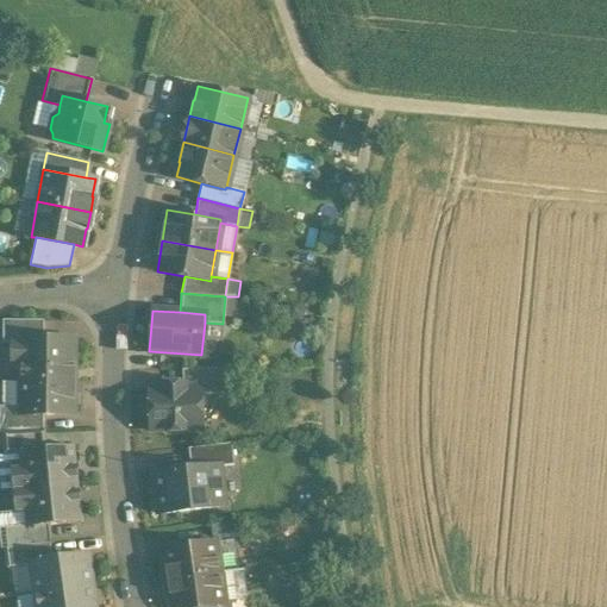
[(42,320),(1,320),(2,343),(12,343),(12,342),(20,342),(20,338),(42,338),(42,320)]
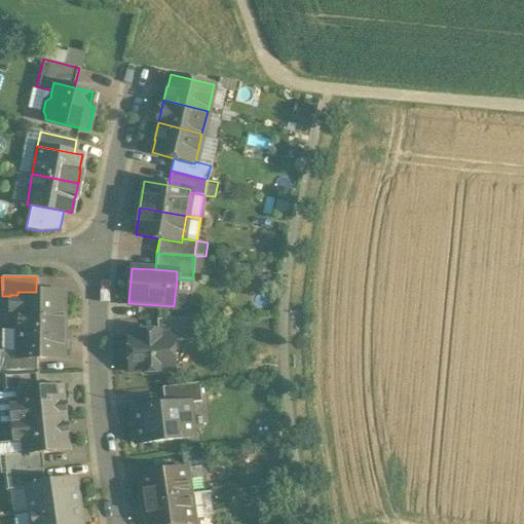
[(36,292),(17,292),(17,295),(10,295),(10,296),(10,313),(17,313),(16,329),(63,330),(63,292),(36,292)]
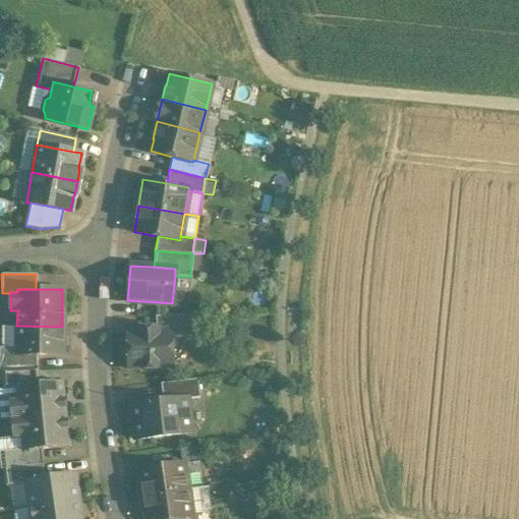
[(189,315),(155,315),(156,328),(157,328),(157,332),(171,332),(171,338),(190,337),(189,315)]
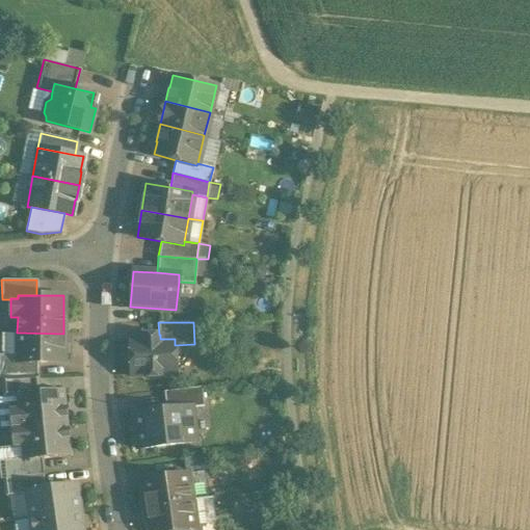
[(17,333),(0,333),(0,354),(17,354),(17,333)]
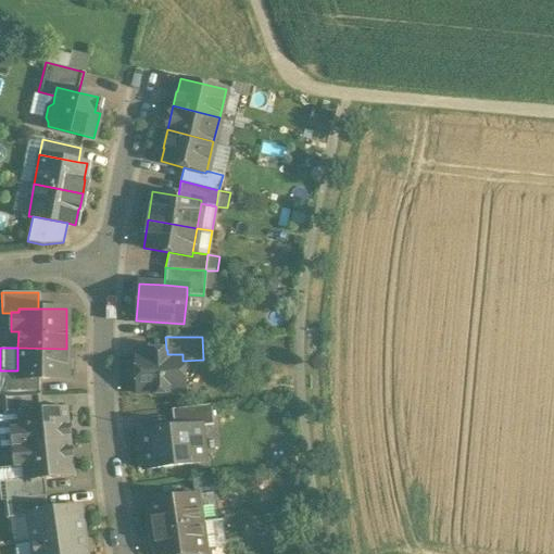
[(66,349),(17,348),(17,370),(17,378),(38,378),(66,378),(66,349)]
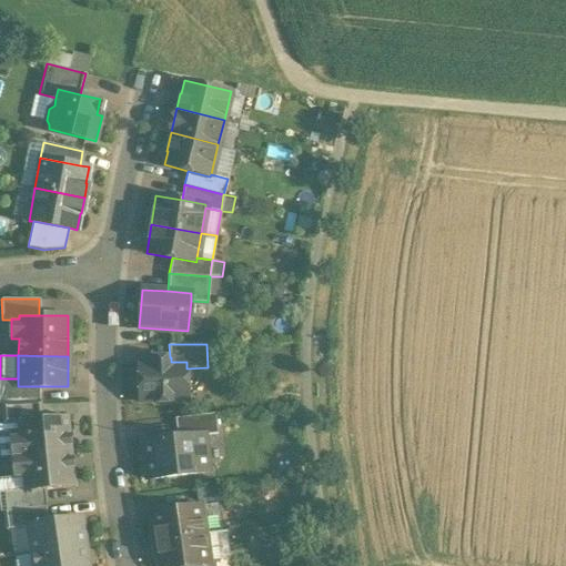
[(187,362),(171,362),(171,357),(170,357),(151,359),(151,363),(139,363),(140,401),(155,400),(155,402),(170,402),(170,400),(188,400),(187,369),(187,362)]
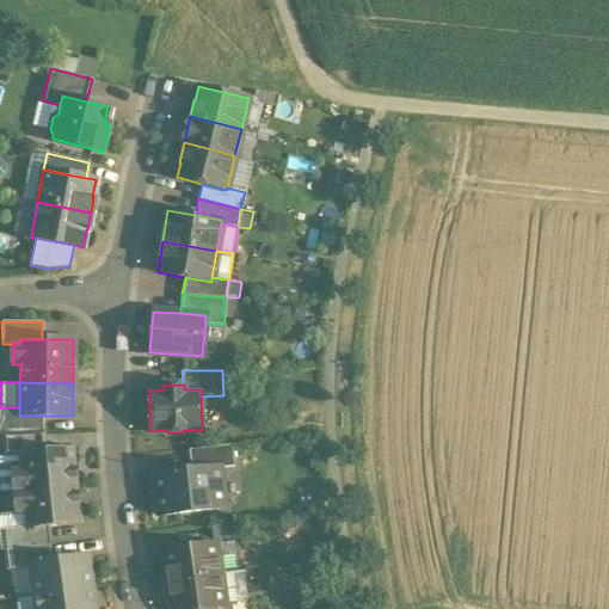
[(42,416),(19,416),(19,407),(0,407),(0,434),(1,434),(42,432),(42,416)]
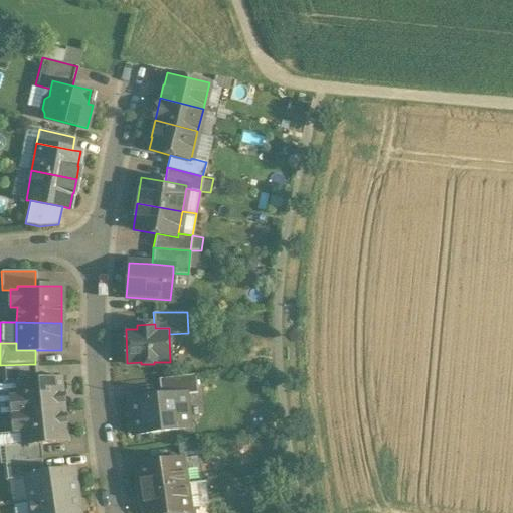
[(35,364),(1,365),(3,384),(15,383),(38,379),(37,364),(35,364)]
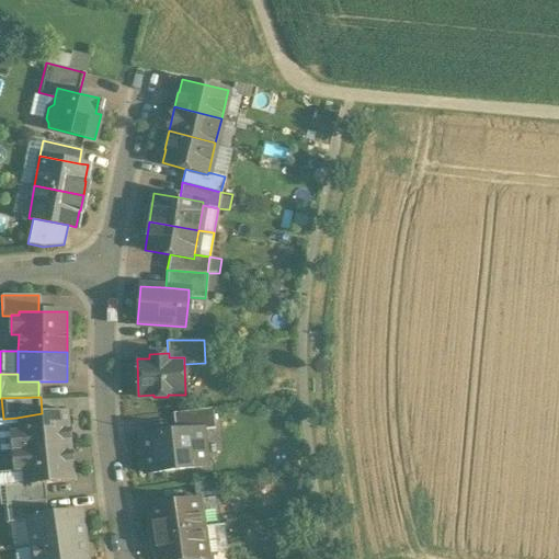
[(212,408),(173,413),(175,431),(201,428),(202,430),(214,428),(212,408)]
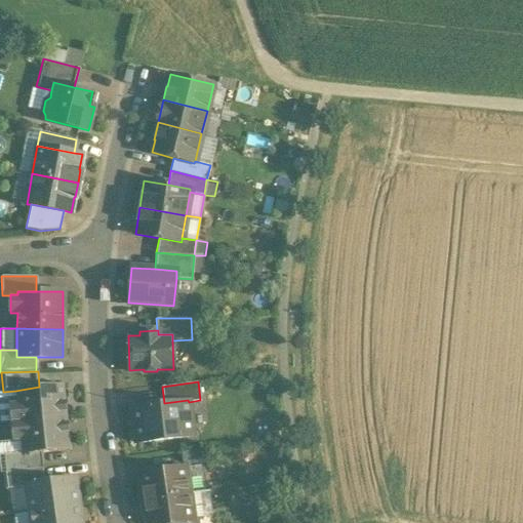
[(63,385),(39,387),(15,391),(17,403),(9,404),(11,423),(66,416),(66,411),(67,411),(66,402),(65,402),(63,385)]
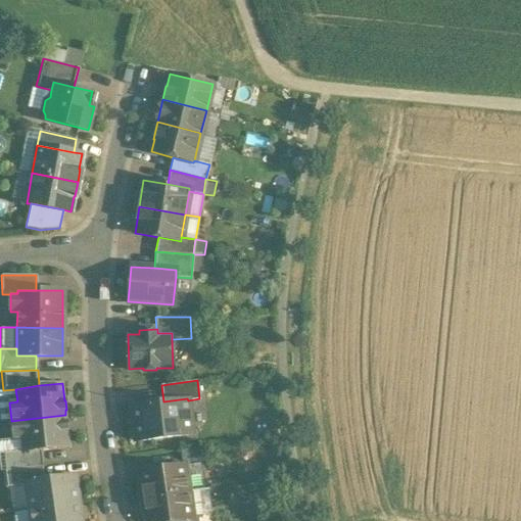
[(163,401),(131,406),(136,441),(191,435),(188,400),(187,398),(163,401)]
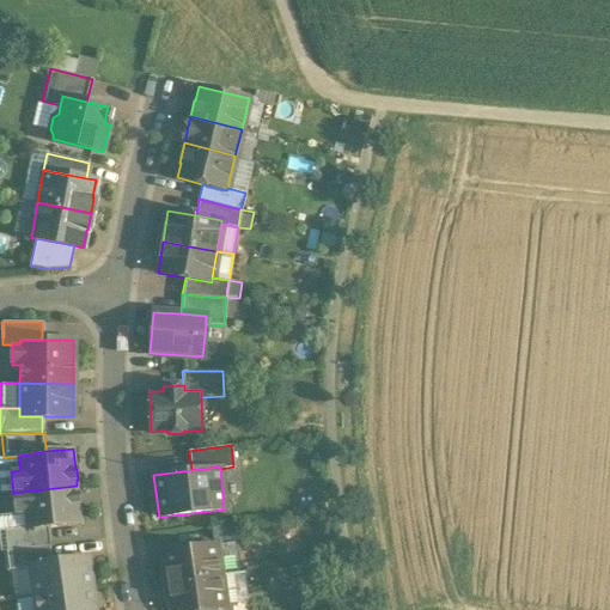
[(77,486),(13,493),(14,514),(24,513),(25,529),(26,530),(47,528),(80,524),(79,504),(80,504),(79,493),(78,494),(77,486)]
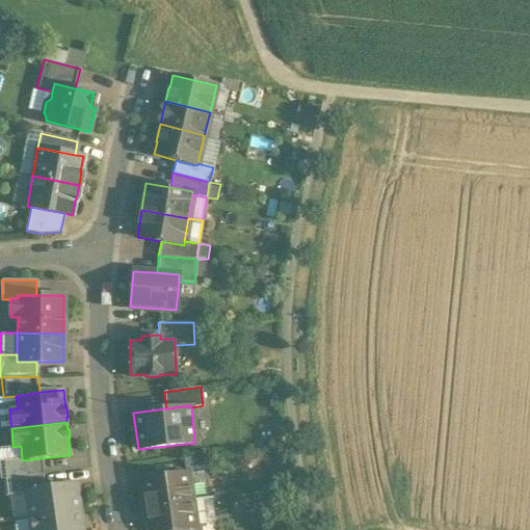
[(196,455),(185,457),(185,459),(187,470),(199,468),(196,455)]
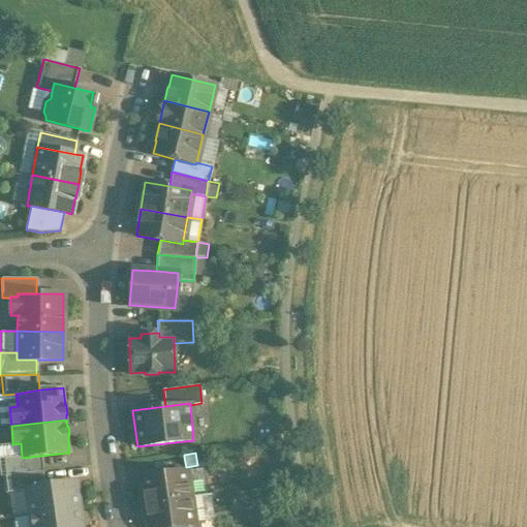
[(40,456),(23,458),(22,457),(3,458),(5,476),(42,471),(40,456)]
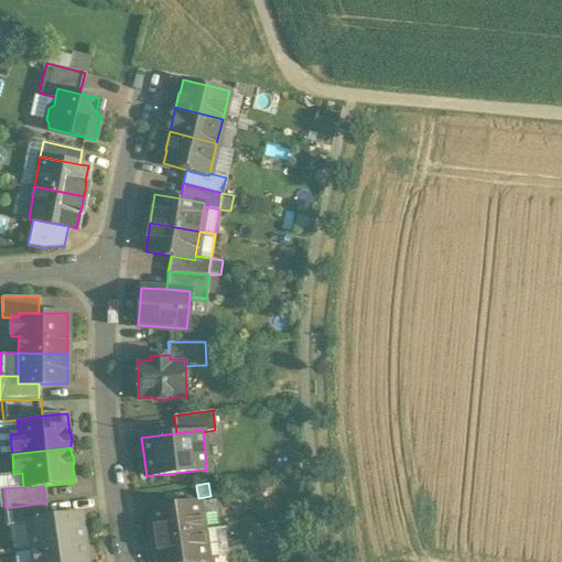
[(198,501),(151,509),(154,538),(203,530),(198,501)]
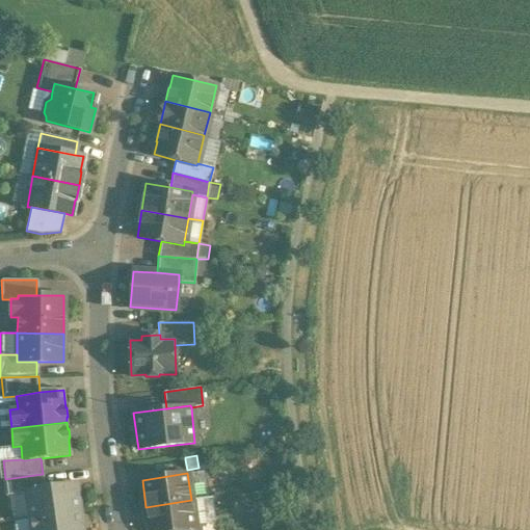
[(43,474),(5,479),(7,495),(26,493),(26,492),(45,488),(43,474)]
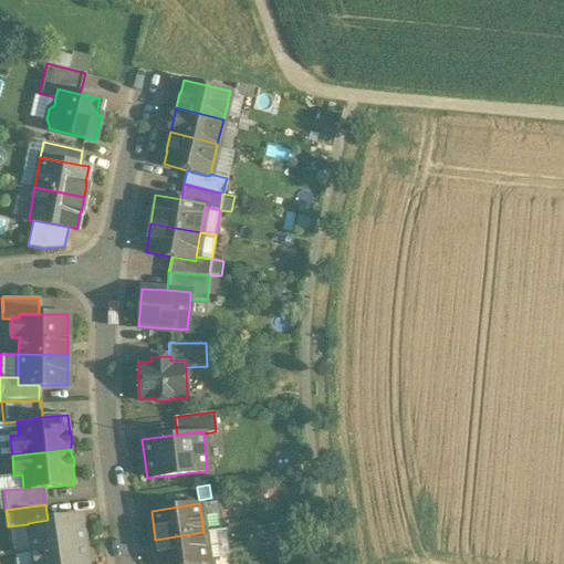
[(48,520),(28,523),(28,524),(32,552),(84,544),(81,515),(48,520)]
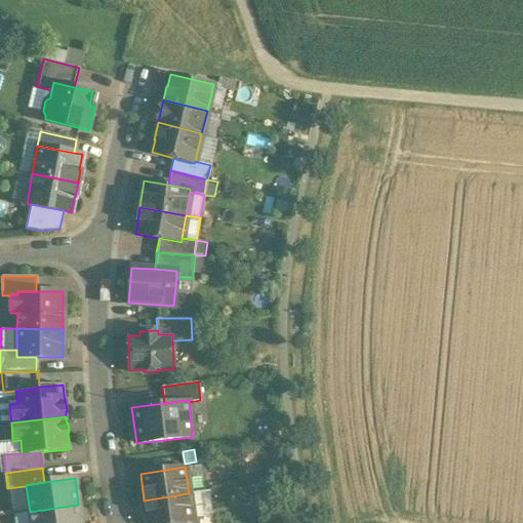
[(189,493),(144,500),(147,522),(170,522),(193,520),(192,519),(189,493)]
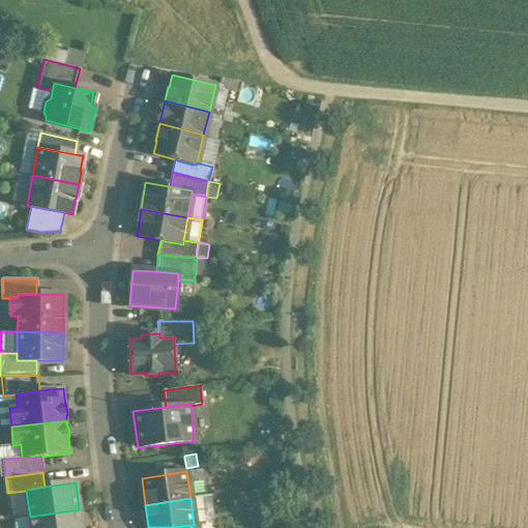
[(82,527),(79,509),(30,517),(31,527),(82,527)]
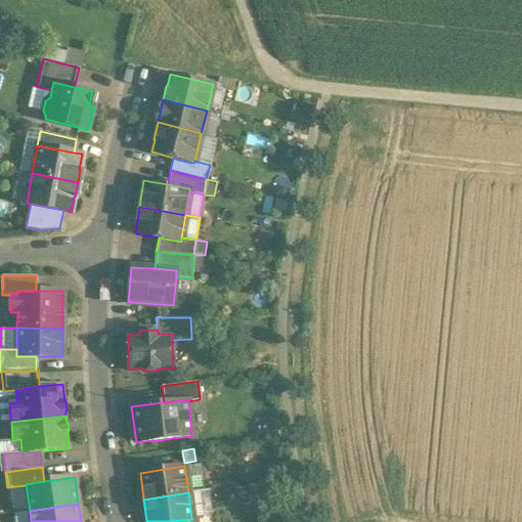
[(271,505),(259,507),(260,518),(272,516),(271,505)]
